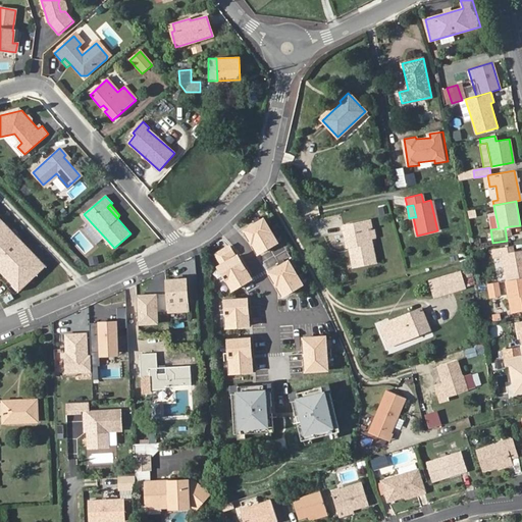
[(475,209),(468,210),(469,217),(476,216),(475,209)]
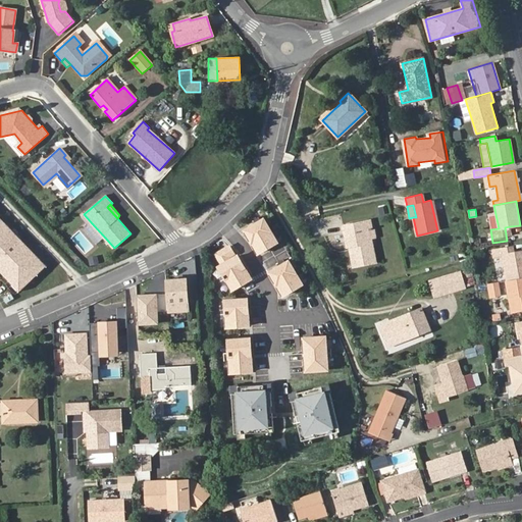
[(0,217),(0,271),(9,281),(11,280),(18,289),(36,274),(35,273),(44,264),(19,238),(18,239),(11,231),(12,229),(0,217)]
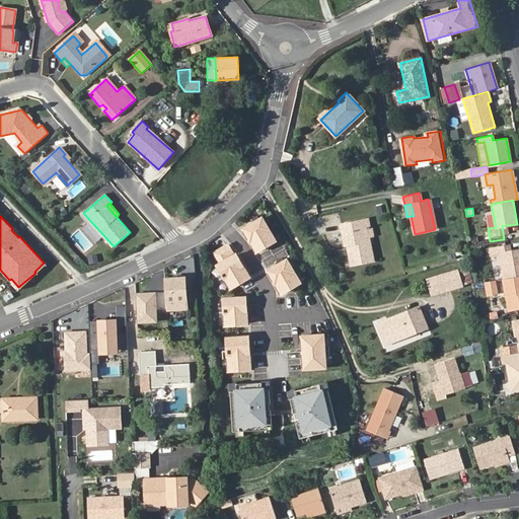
[(253,221),(242,228),(255,250),(267,244),(272,241),(275,240),(261,217),(257,218),(253,221)]
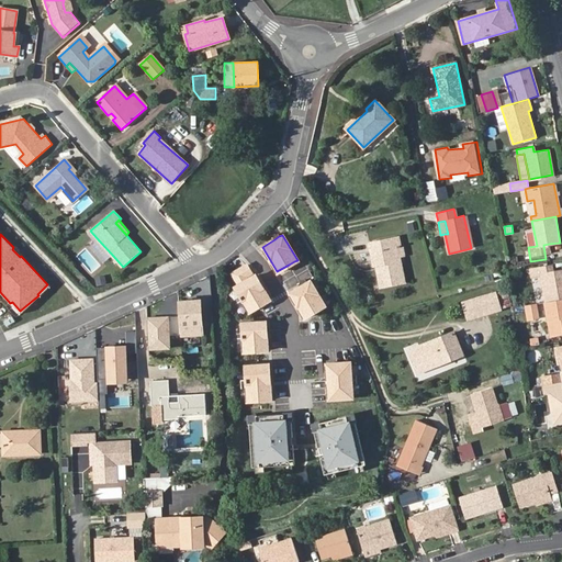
[(396,248),(398,248),(397,238),(368,245),(370,254),(373,253),(381,288),(404,282),(398,258),(396,248)]
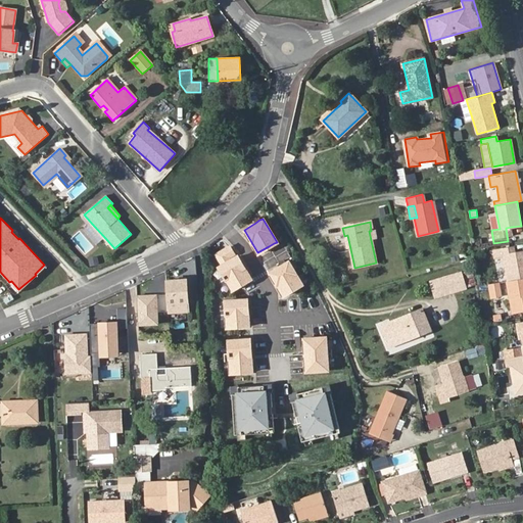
[(105,238),(92,224),(84,230),(97,245),(105,238)]
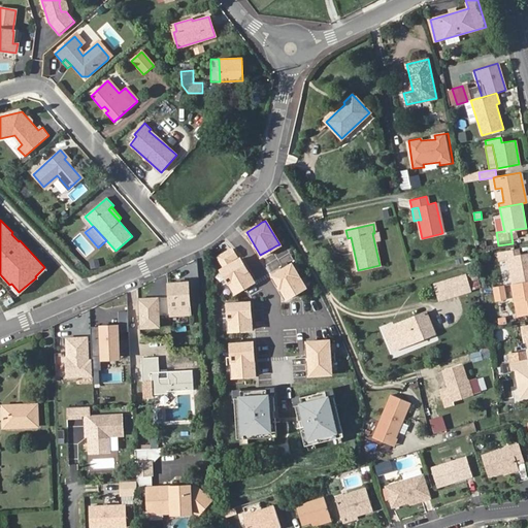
[(12,232),(11,234),(19,241),(20,240),(12,232)]
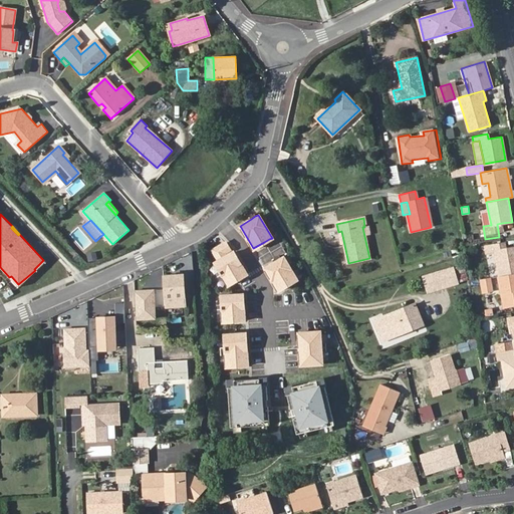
[(223,277),(228,284),(246,274),(233,251),(223,257),(221,254),(229,249),(225,241),(212,249),(218,259),(214,262),(219,270),(223,277)]
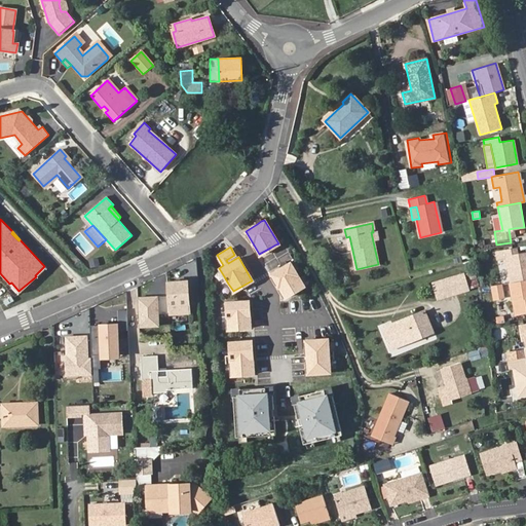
[(525,277),(525,252),(521,253),(520,248),(500,251),(501,259),(509,258),(512,282),(525,277)]
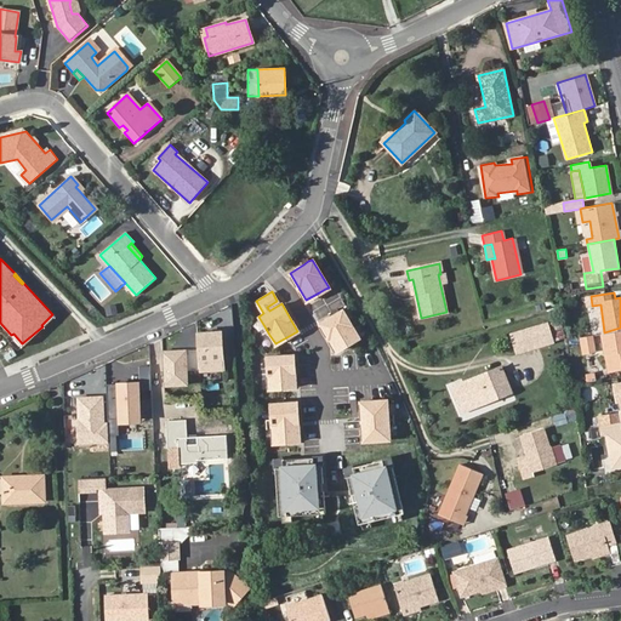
[(107,306),(109,315),(119,313),(117,303),(107,306)]
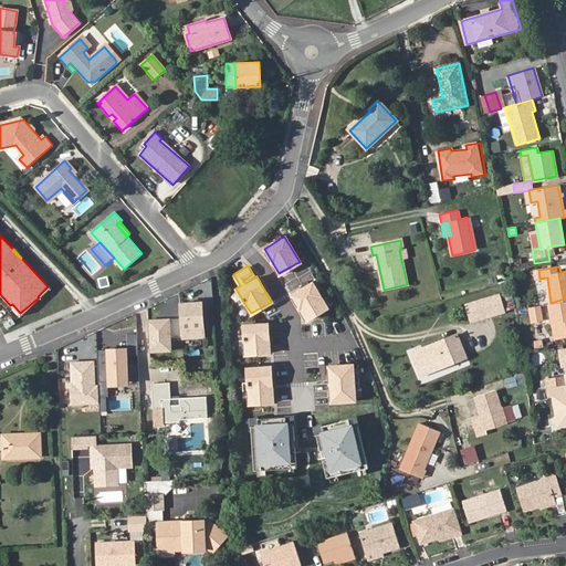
[(303,287),(291,294),(306,320),(326,307),(312,282),(308,284),(303,287)]
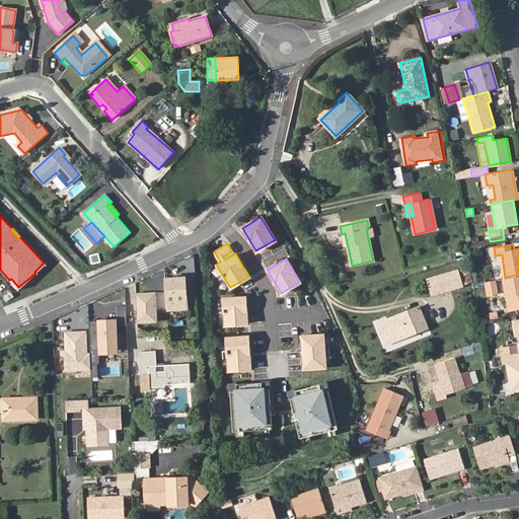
[(35,273),(36,274),(46,266),(44,263),(34,272),(35,273)]
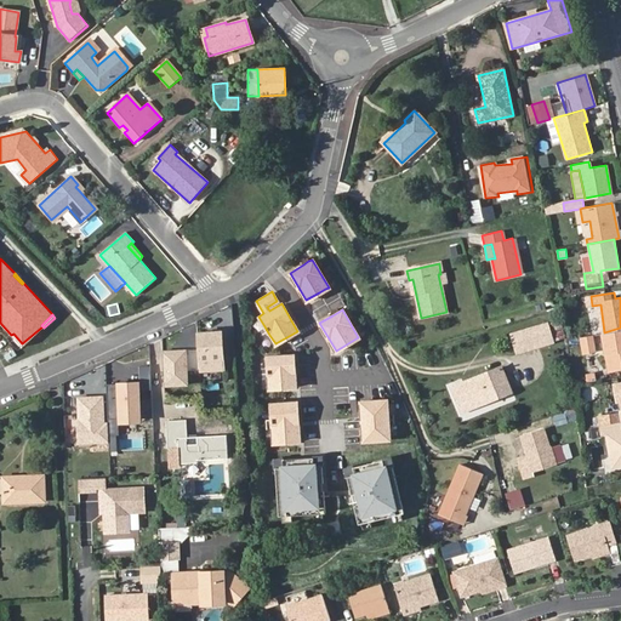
[(552,322),(557,340),(567,337),(562,319),(552,322)]
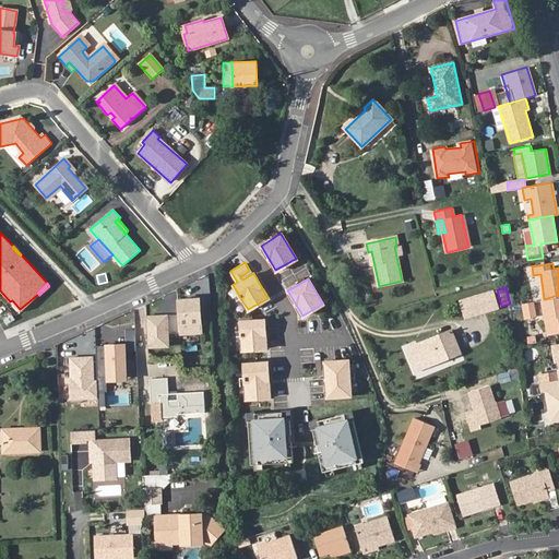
[(498,308),(492,292),(461,301),(466,318),(498,308)]
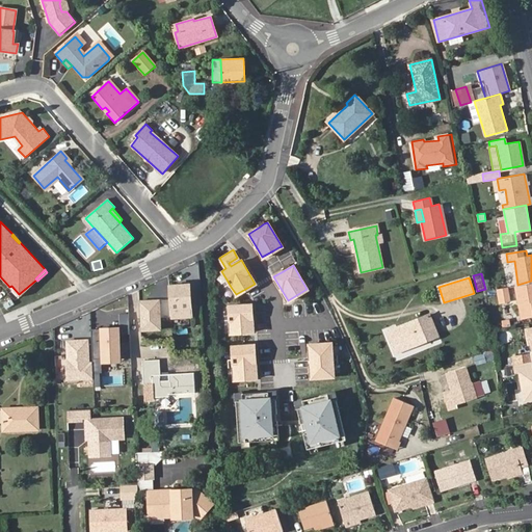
[(221,282),(225,289),(231,287),(227,280),(221,282)]
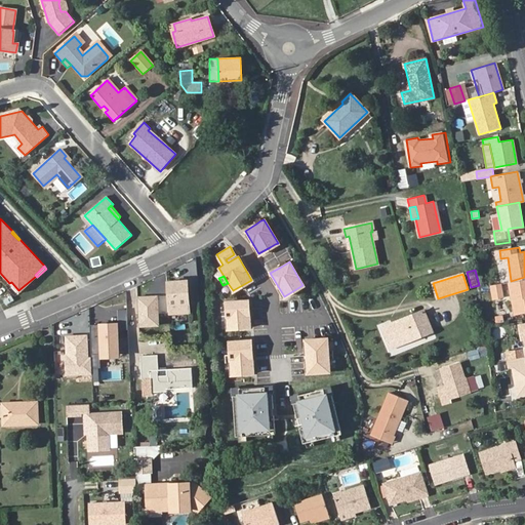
[(524,310),(524,277),(511,281),(510,281),(515,312),(524,310)]
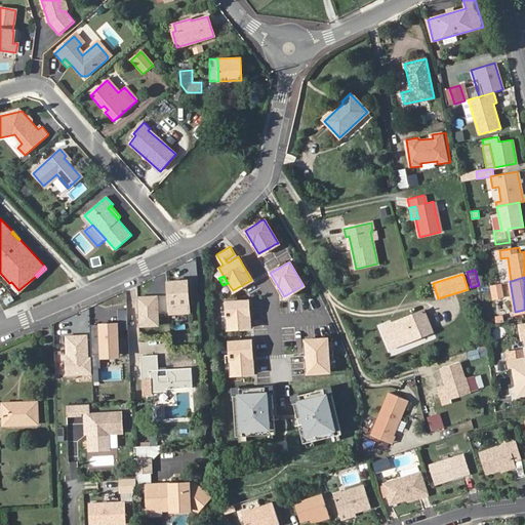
[(167,281),(169,312),(190,311),(188,280),(167,281)]
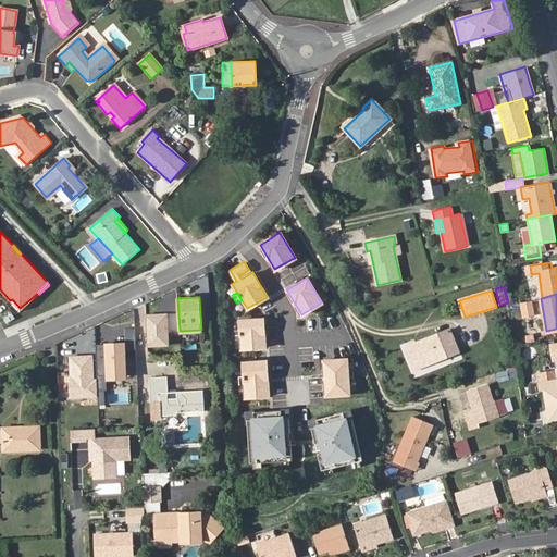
[(10,300),(9,301),(17,310),(20,308),(12,299),(10,300)]
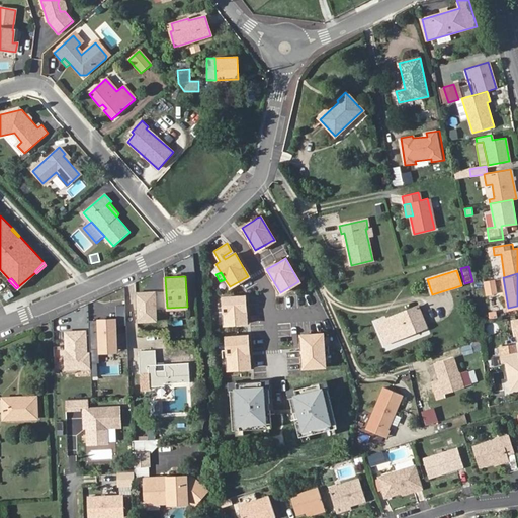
[(494,279),(485,280),(487,293),(496,291),(494,279)]
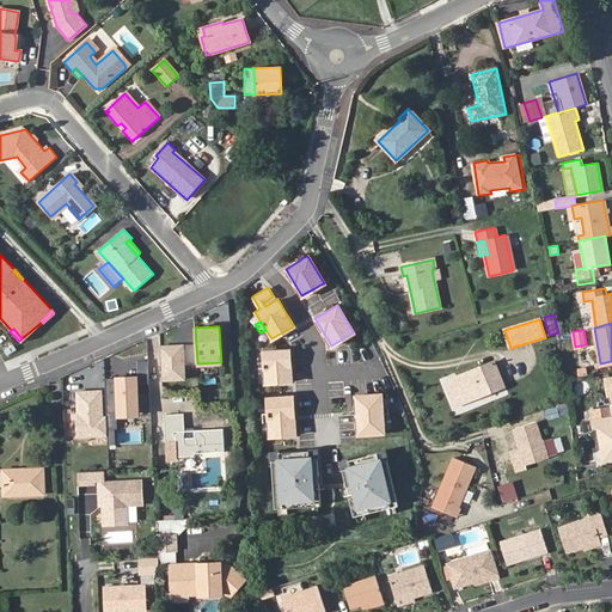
[(183,344),(160,346),(163,380),(185,378),(183,344)]
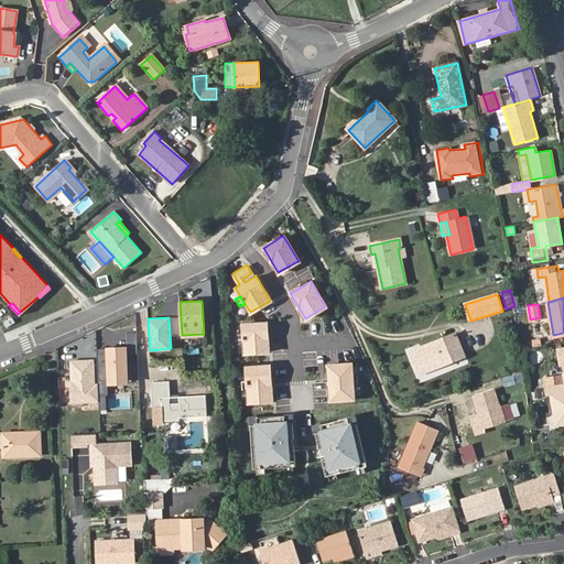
[(243,342),(243,353),(268,351),(266,322),(241,324),(242,334),(243,342)]
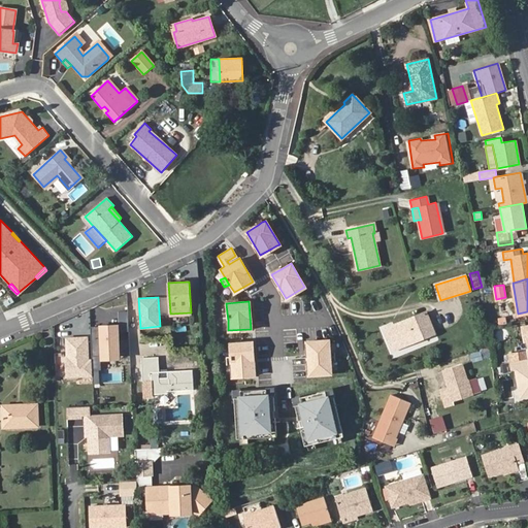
[(419,335),(433,329),(426,312),(384,330),(393,351),(420,339),(419,335)]
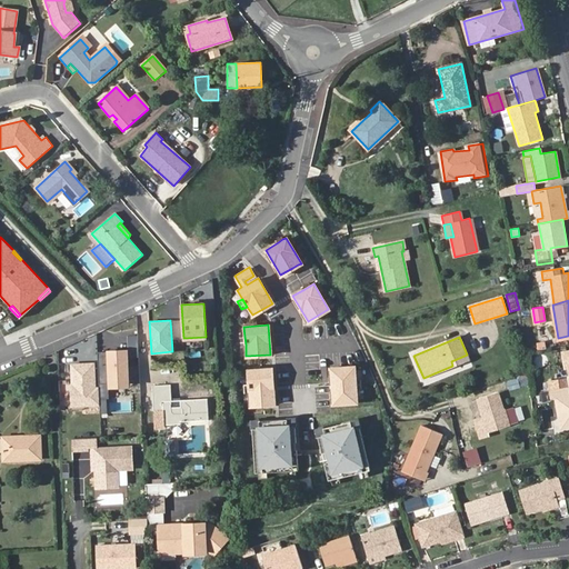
[(130,350),(107,350),(109,389),(131,388),(130,350)]
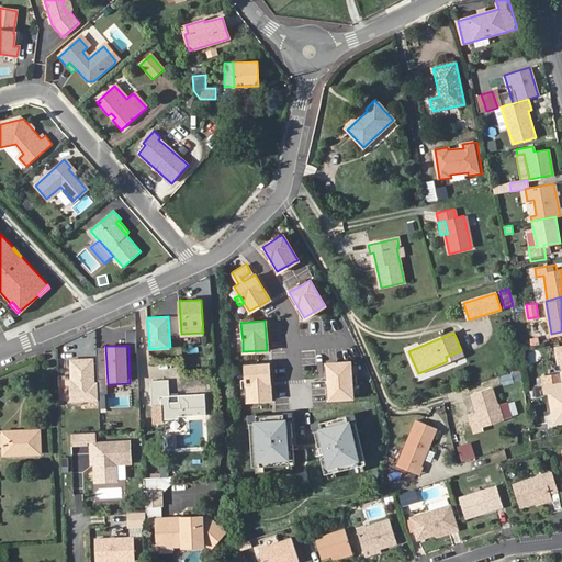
[(561,381),(561,346),(559,347),(561,364),(561,372),(542,375),(544,384),(561,381)]
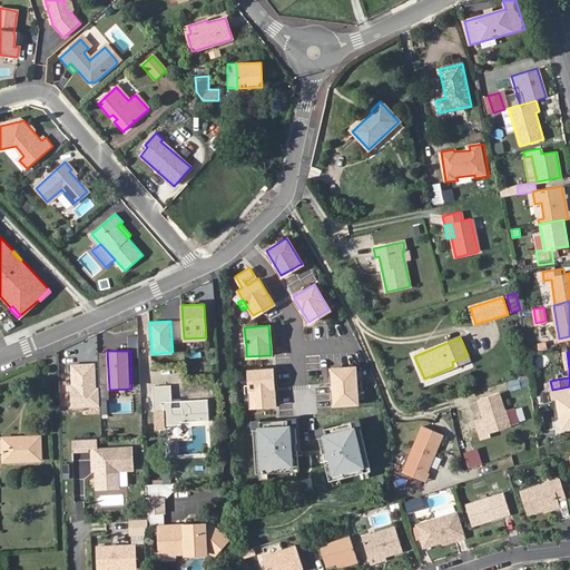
[(359,355),(341,356),(342,364),(359,362),(359,355)]
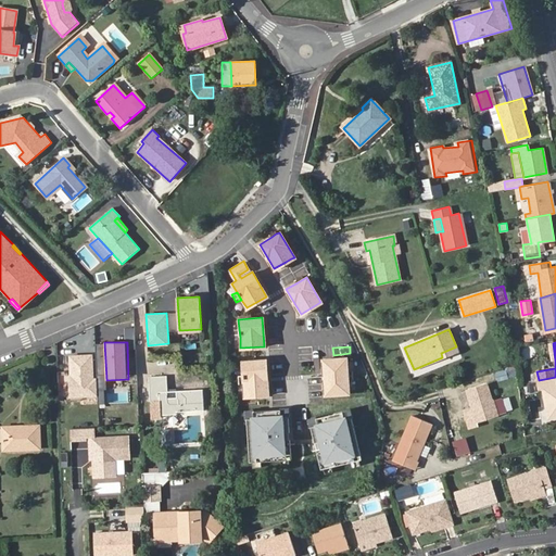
[(457,351),(456,346),(441,353),(442,357),(457,351)]
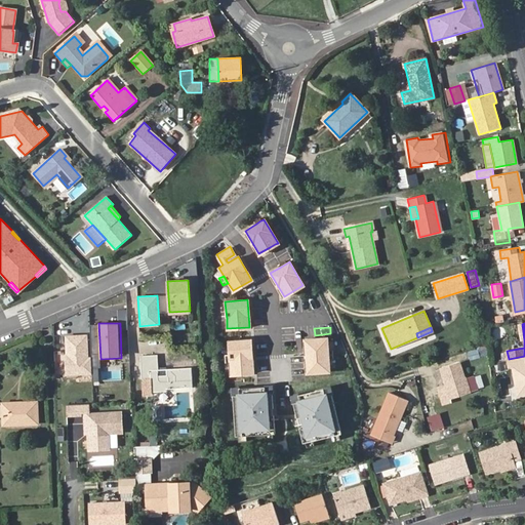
[(91,334),(64,335),(66,373),(92,372),(91,334)]
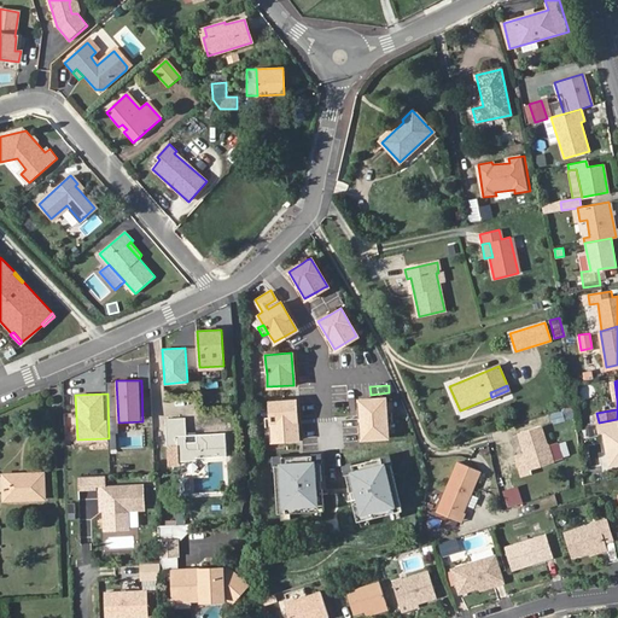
[(359,400),(361,438),(388,436),(386,421),(385,412),(384,397),(359,400)]
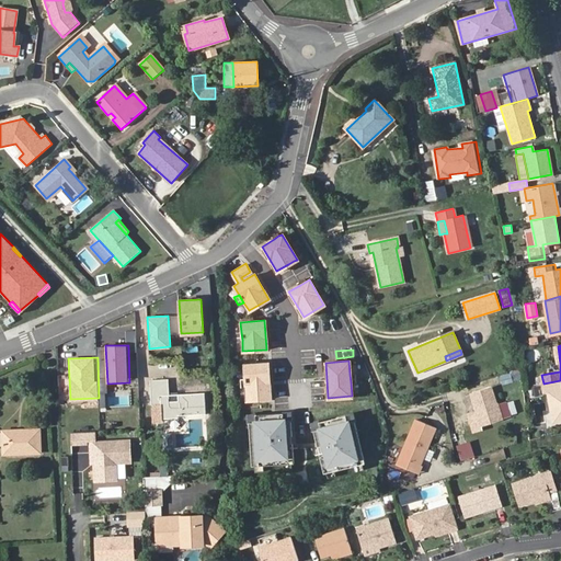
[(245,386),(247,400),(271,398),(267,363),(244,364),(244,378),(245,386)]
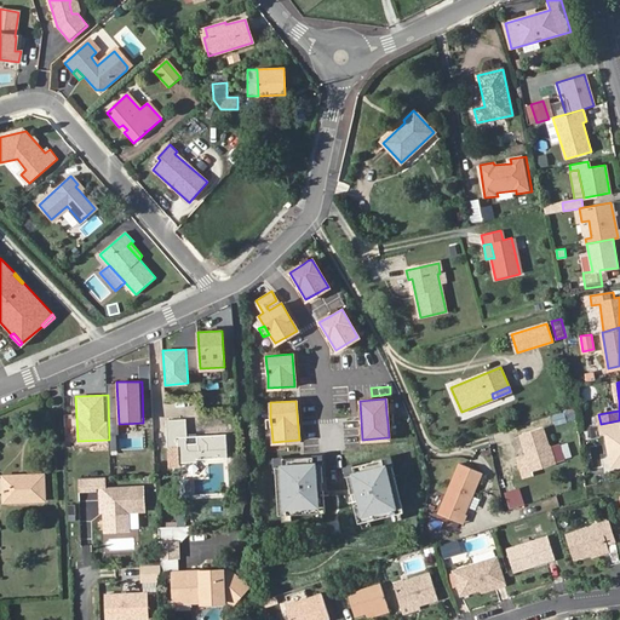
[(551,425),(568,422),(567,413),(550,417),(551,425)]
